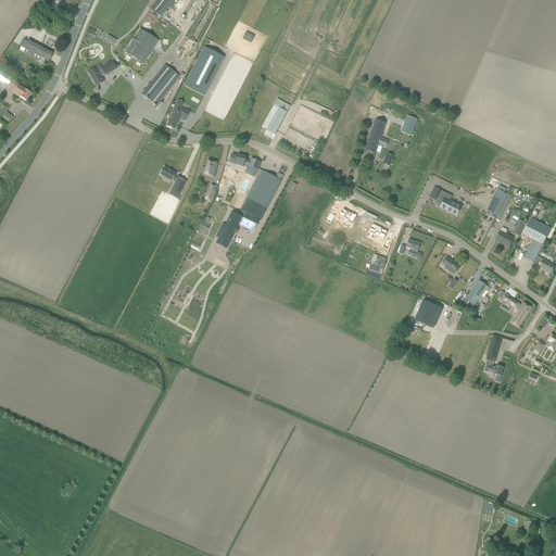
[(163,17),(176,0),(158,0),(151,9),(163,17)]
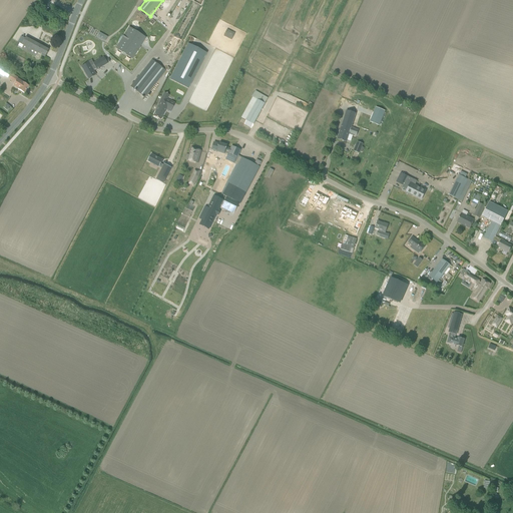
[(119,43),(115,48),(132,59),(136,53),(140,46),(136,44),(141,35),(129,27),(119,43)]
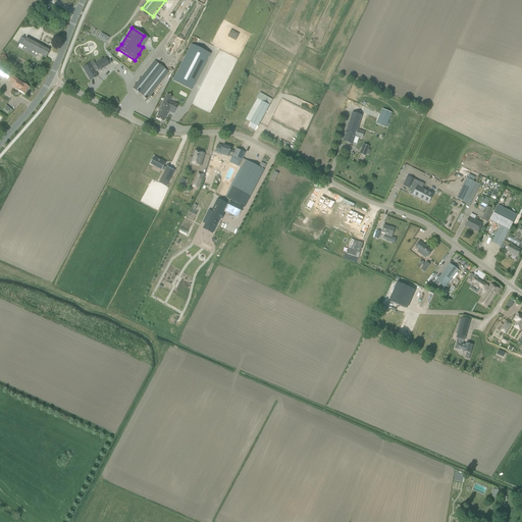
[(230,31),(227,37),(236,41),(239,35),(230,31)]
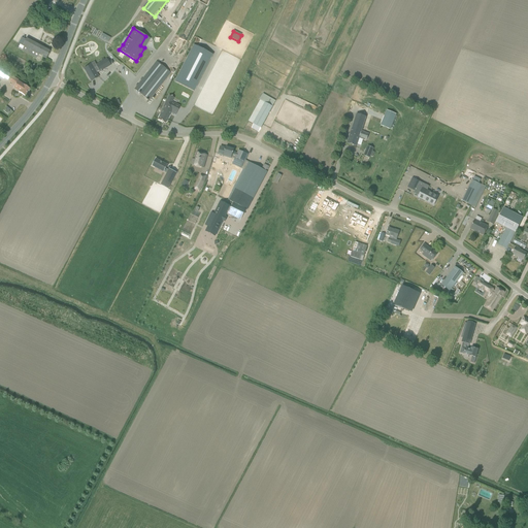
[(101,38),(109,42),(111,38),(103,33),(101,38)]
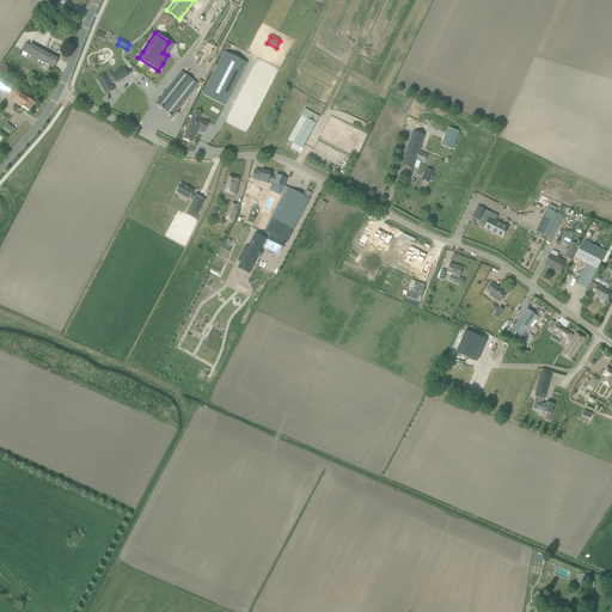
[(44,63),(48,65),(54,68),(59,59),(31,44),(25,53),(28,54),(25,59),(42,67),(44,63)]
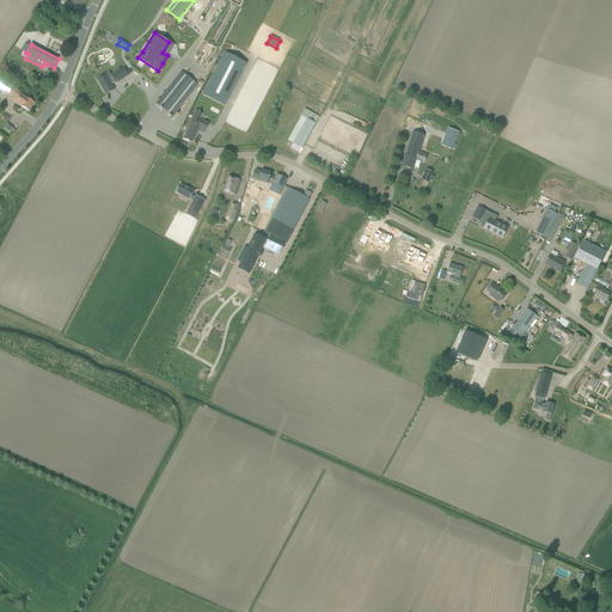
[(224,53),(202,95),(225,106),(246,63),(224,53)]
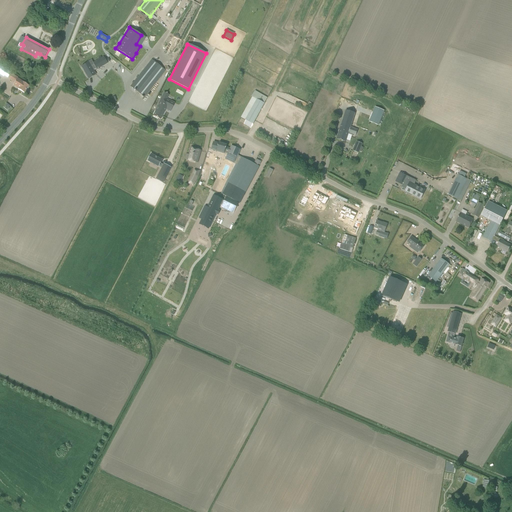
[(87,62),(88,63),(82,66),(89,78),(95,74),(93,70),(96,69),(96,70),(107,63),(103,57),(93,63),(91,60),(87,62)]
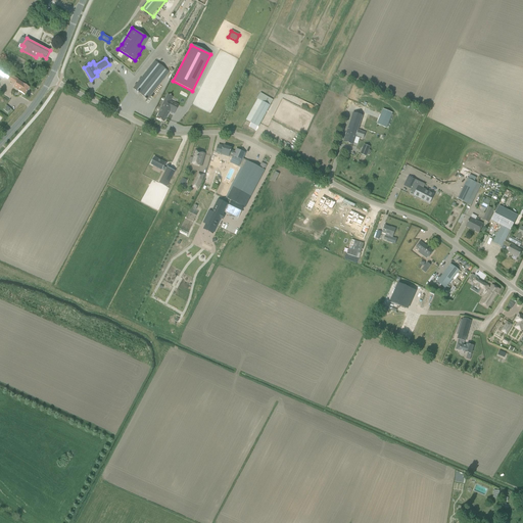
[(147,99),(150,95),(169,72),(154,60),(133,88),(147,99)]
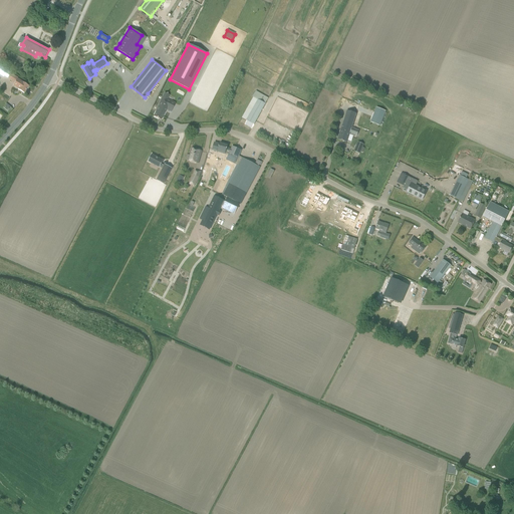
[(8,78),(11,73),(0,65),(0,74),(4,77),(4,76),(8,78)]
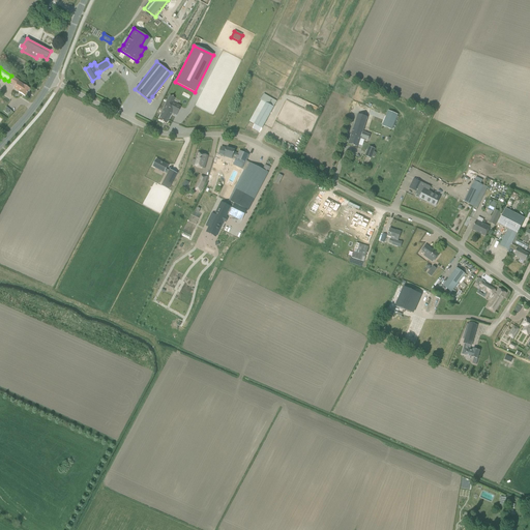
[(25,86),(18,81),(11,77),(8,82),(15,86),(13,88),(21,93),(25,96),(29,89),(25,86)]
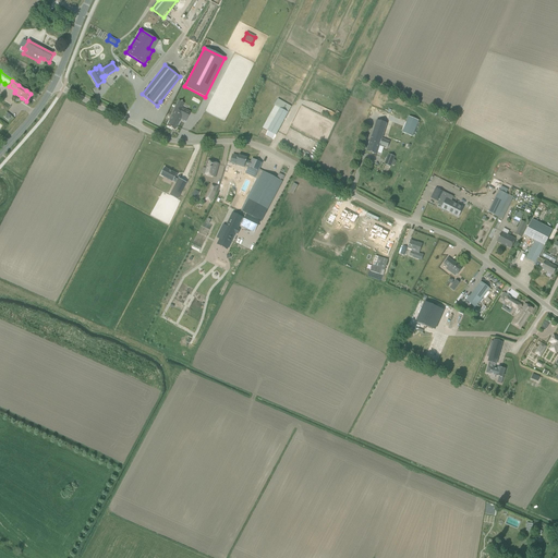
[(173,113),(167,126),(174,131),(181,119),(185,122),(187,118),(191,112),(185,110),(181,108),(184,104),(179,100),(177,105),(172,113),(173,113)]
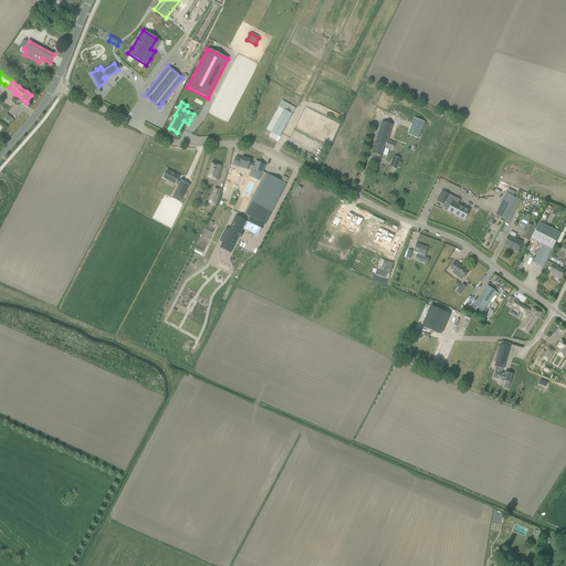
[(279,107),(266,129),(272,133),(280,137),(292,115),(279,107)]
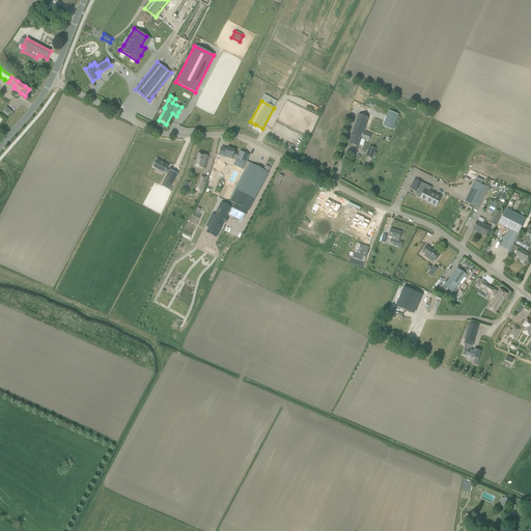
[(4,111),(9,115),(12,111),(7,107),(4,111)]
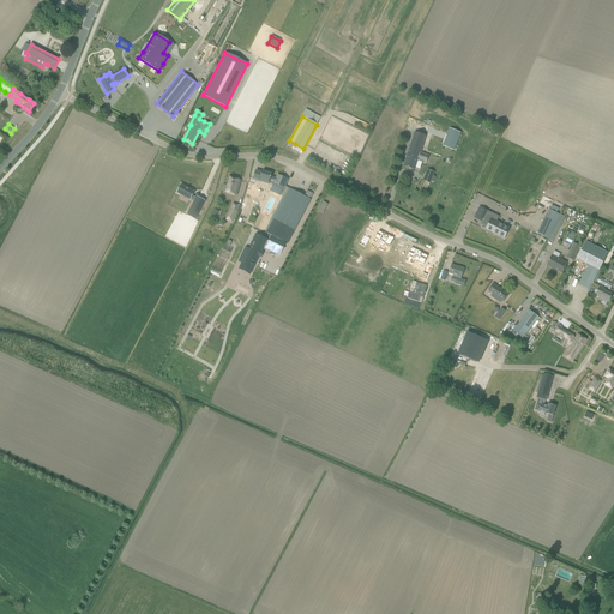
[(447,134),(443,145),(453,150),(461,133),(450,128),(447,134)]
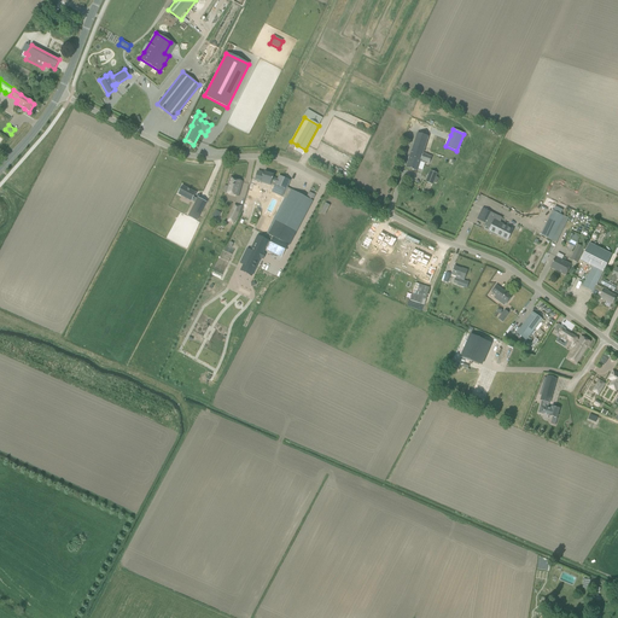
[(408,162),(407,168),(418,172),(419,165),(420,162),(420,161),(426,162),(429,155),(424,153),(425,150),(429,136),(427,136),(427,135),(418,133),(408,162)]
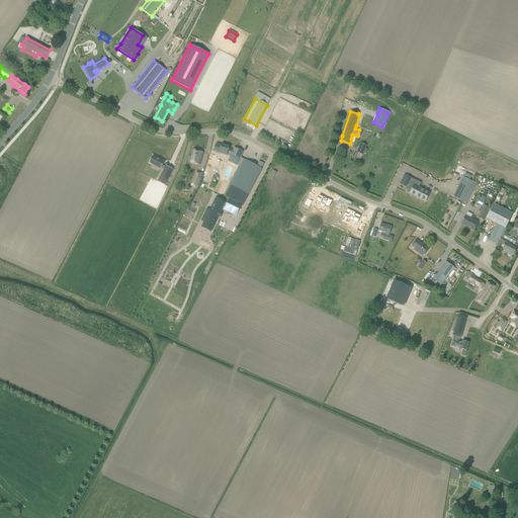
[(361,143),(357,152),(362,155),(366,146),(361,143)]
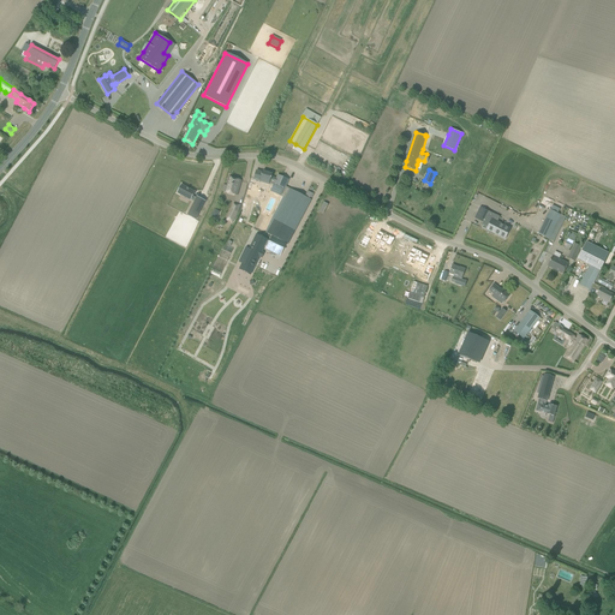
[(256,171),(254,179),(261,181),(269,184),(273,185),(270,191),(281,196),(267,226),(264,233),(272,237),(286,244),(288,244),(296,231),(294,231),(308,206),(311,199),(290,189),(286,186),(288,180),(278,175),(276,178),(272,177),(273,174),(263,172),(262,173),(256,171)]
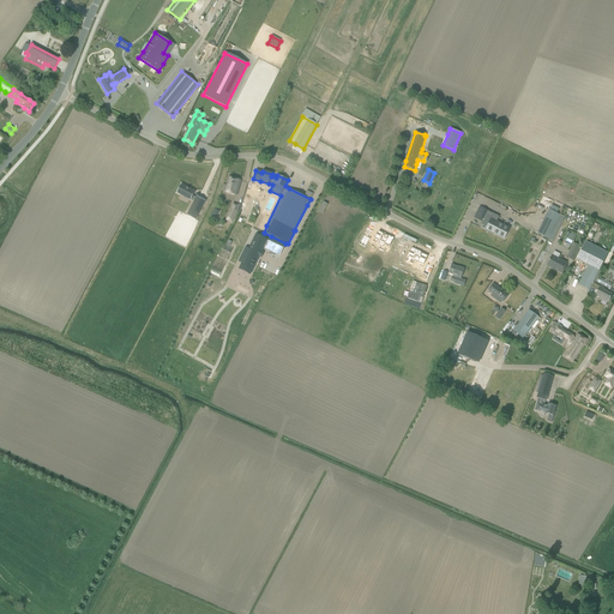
[(229,176),(226,186),(228,186),(227,192),(234,194),(236,196),(238,194),(241,180),(229,176)]
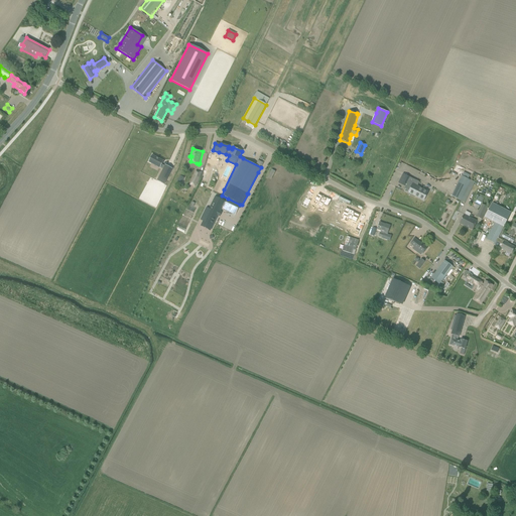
[(172,168),(165,164),(164,166),(162,164),(164,161),(152,155),(148,161),(163,169),(157,180),(164,184),(172,168)]
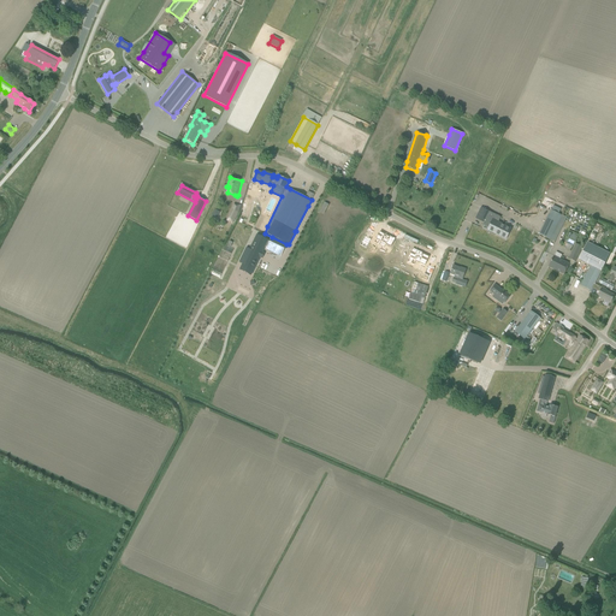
[(481,208),(475,219),(484,223),(483,225),(489,227),(487,230),(496,235),(505,240),(511,229),(492,220),(496,214),(490,212),(481,208)]
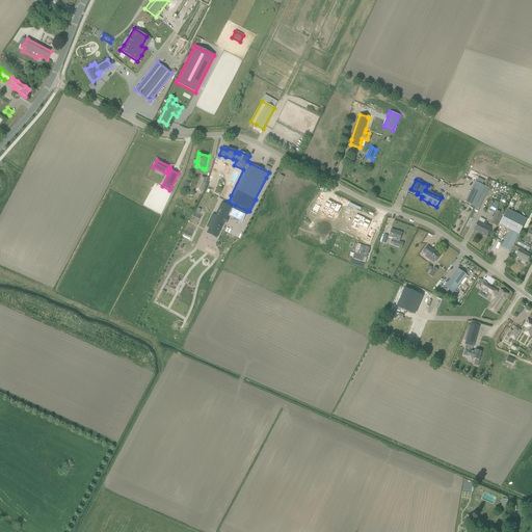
[(201,181),(195,190),(196,191),(197,190),(200,192),(201,193),(206,183),(201,181)]
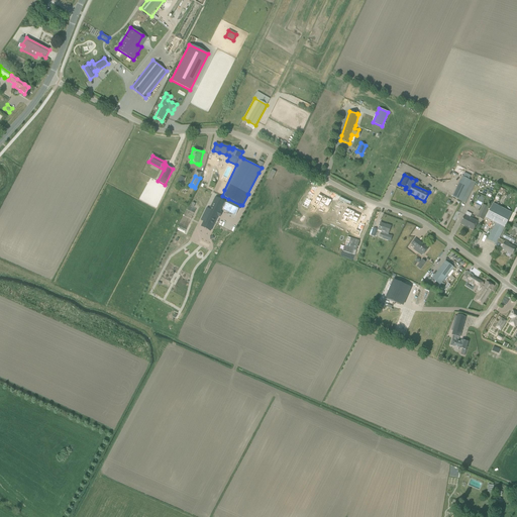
[(472,181),(462,177),(452,197),(461,201),(472,181)]
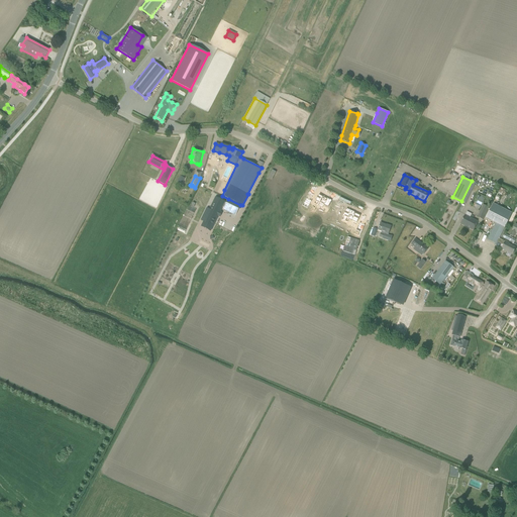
[(182,191),(176,202),(184,206),(190,195),(182,191)]
